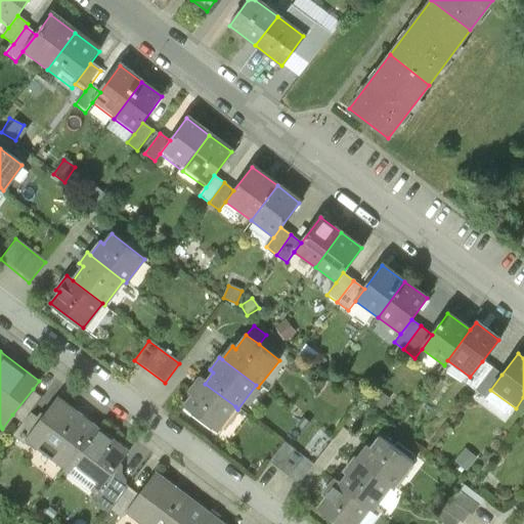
[(467,382),(476,390),(492,368),(482,361),(470,377),(467,382)]
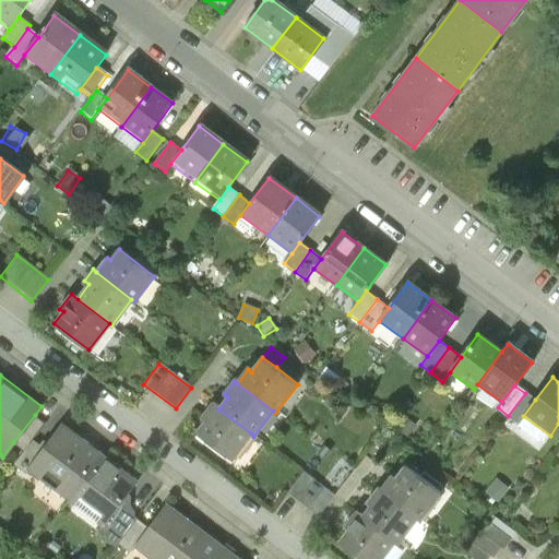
[(535,400),(525,393),(508,416),(518,423),(523,416),(535,400)]
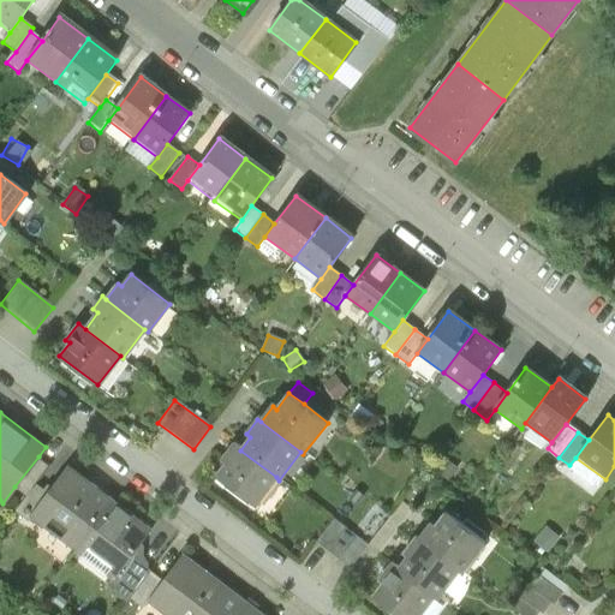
[(254,507),(276,477),(240,451),(233,445),(221,461),(226,465),(215,478),(254,507)]
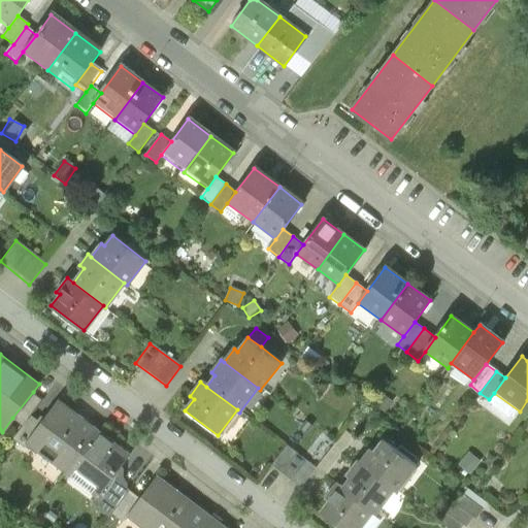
[(45,401),(33,392),(12,418),(25,427),(33,417),(45,401)]
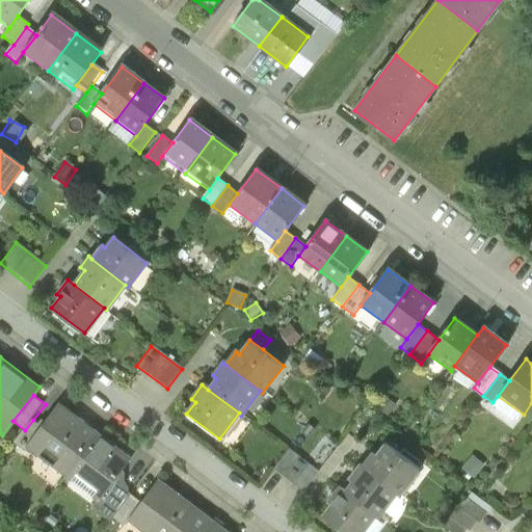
[(29,443),(68,473),(98,433),(59,404),(42,427),(29,443)]
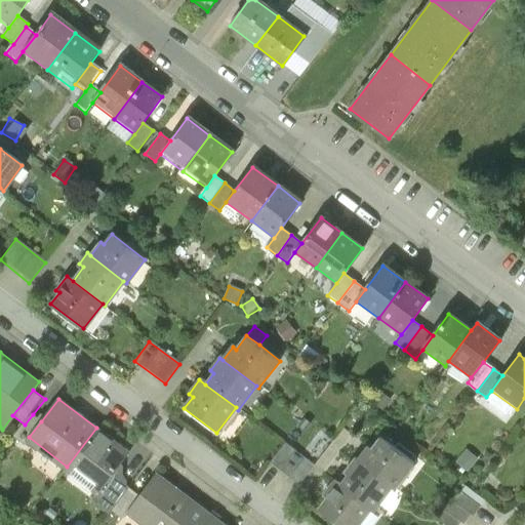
[(15,437),(25,443),(29,437),(41,421),(33,414),(25,425),(15,437)]
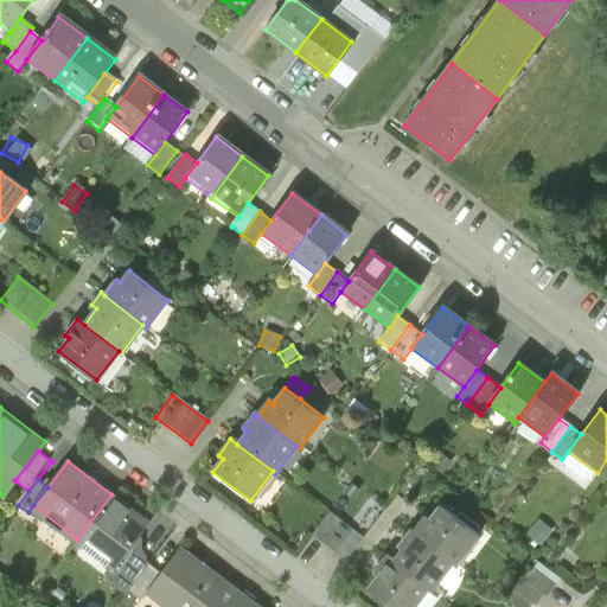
[(148,523),(112,494),(77,540),(114,568),(129,548),(139,536),(148,523)]
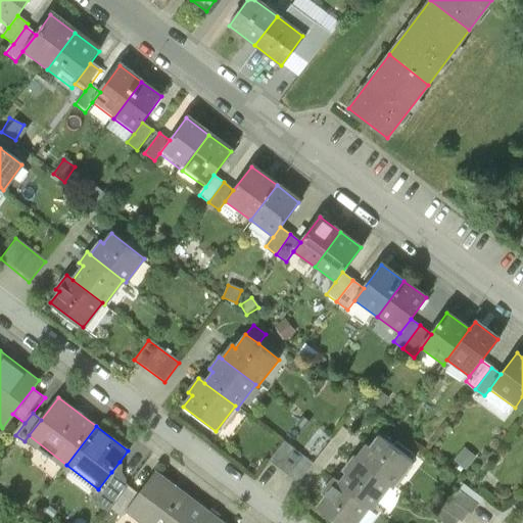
[(368,443),(357,458),(391,484),(394,486),(413,462),(380,436),(372,446),(368,443)]
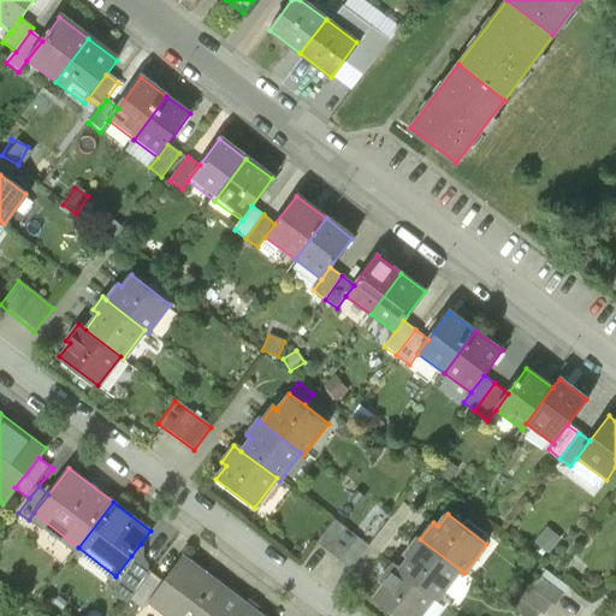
[(351,569),(368,548),(332,521),(317,543),(351,569)]
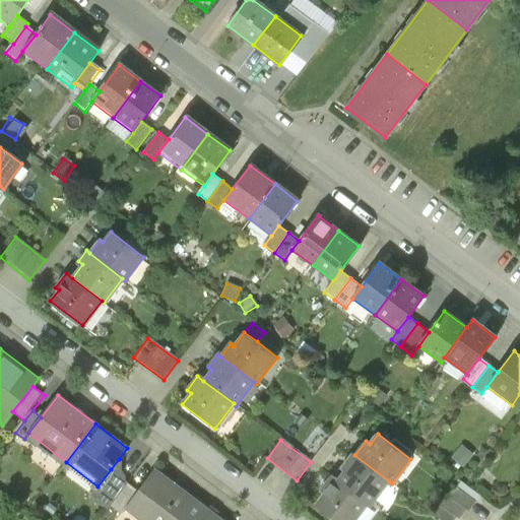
[(472,455),(461,446),(452,458),(463,467),(472,455)]
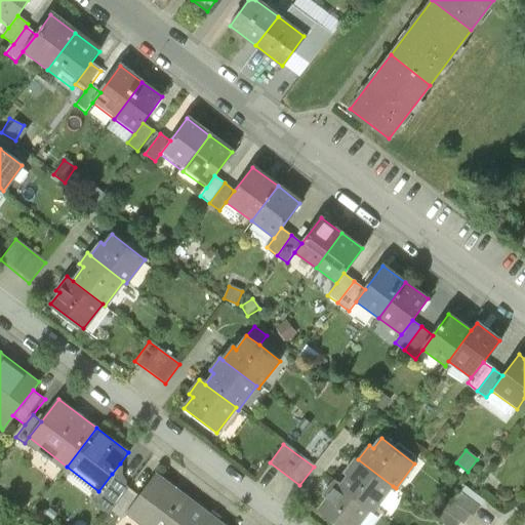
[(350,474),(341,484),(371,508),(374,510),(393,486),(358,459),(355,457),(346,471),(350,474)]
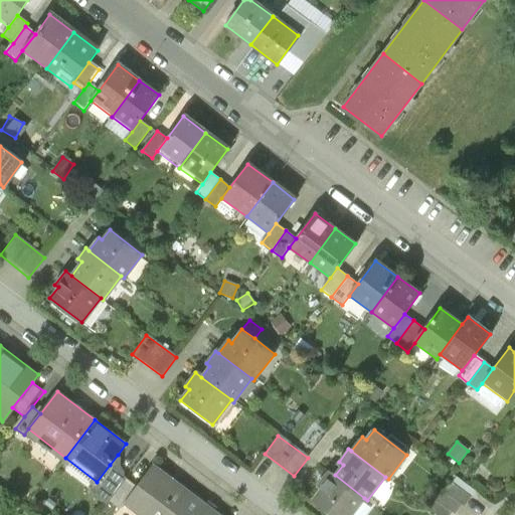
[(118,455),(110,465),(97,482),(90,490),(108,504),(110,501),(128,479),(126,477),(127,475),(127,473),(126,471),(123,468),(123,463),(123,459),(118,455)]
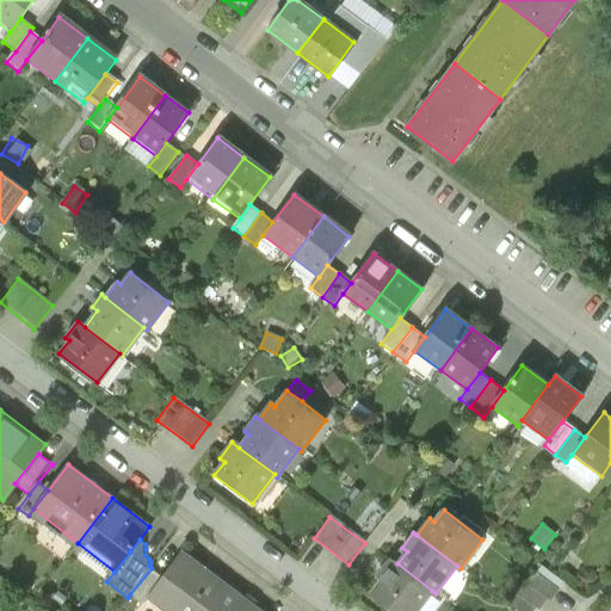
[(150,596),(171,610),(209,610),(228,586),(184,551),(164,578),(150,596)]
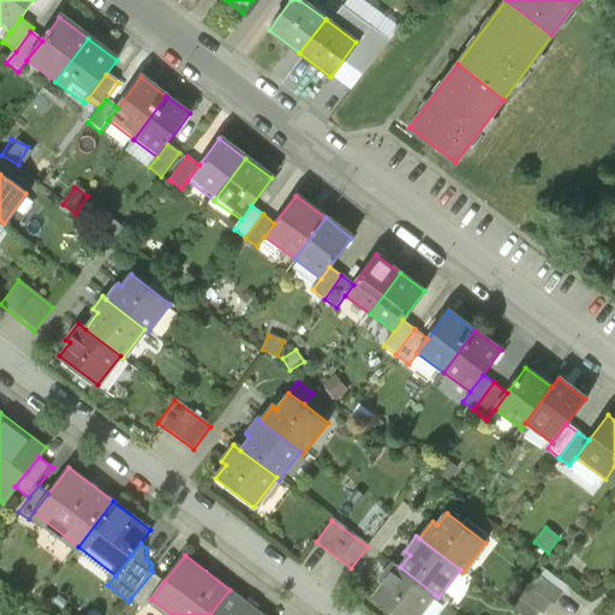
[(400,614),(419,614),(435,595),(400,567),(393,562),(381,578),(386,581),(375,595),(400,614)]
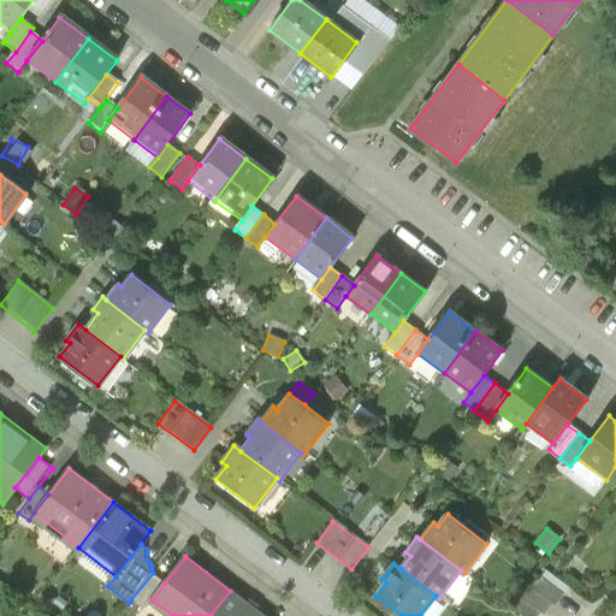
[(510,608),(521,615),(537,615),(539,612),(543,615),(551,603),(555,605),(569,586),(548,570),(533,591),(531,590),(522,600),(517,597),(510,608)]
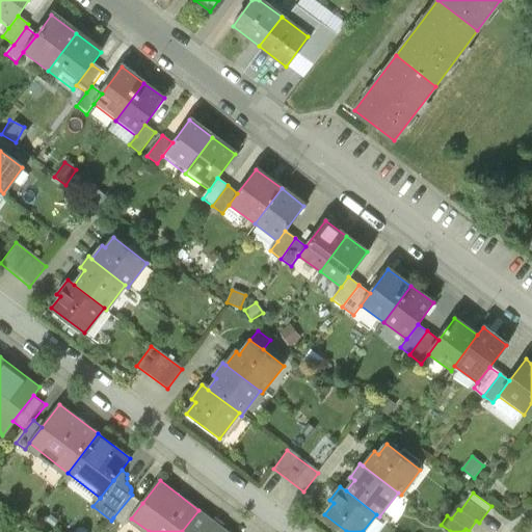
[(142,503),(132,495),(113,517),(125,526),(131,519),(142,503)]
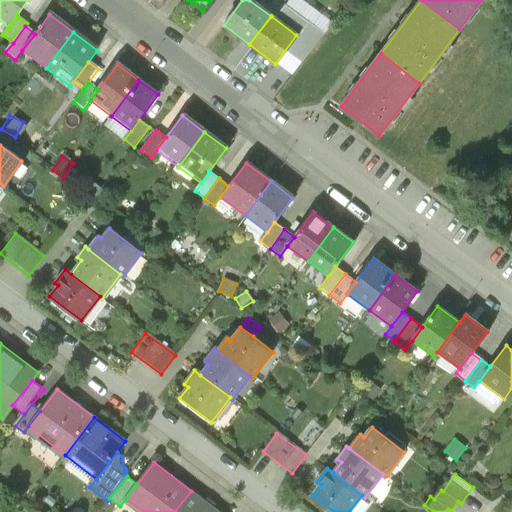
[(218,511),(191,491),(175,511),(218,511)]
